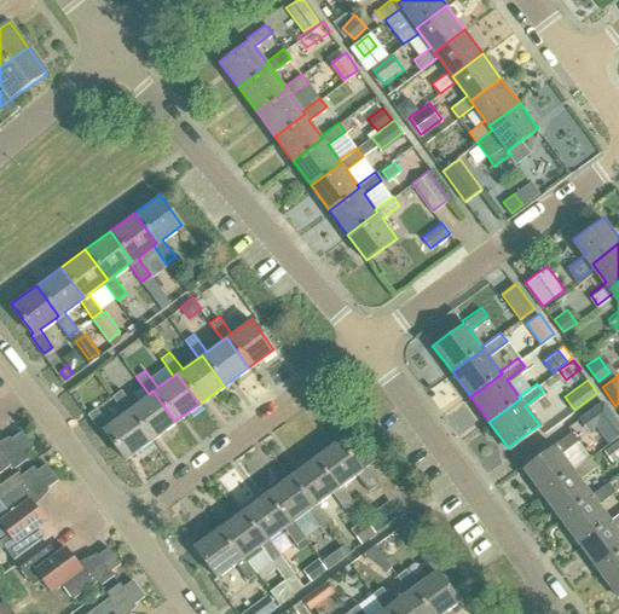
[(150,439),(174,421),(152,391),(149,394),(133,405),(120,388),(111,394),(123,412),(128,409),(150,439)]
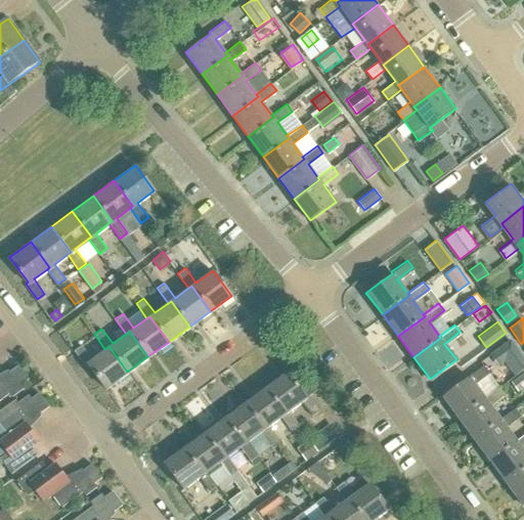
[(497,362),(517,348),(510,337),(489,351),(497,362)]
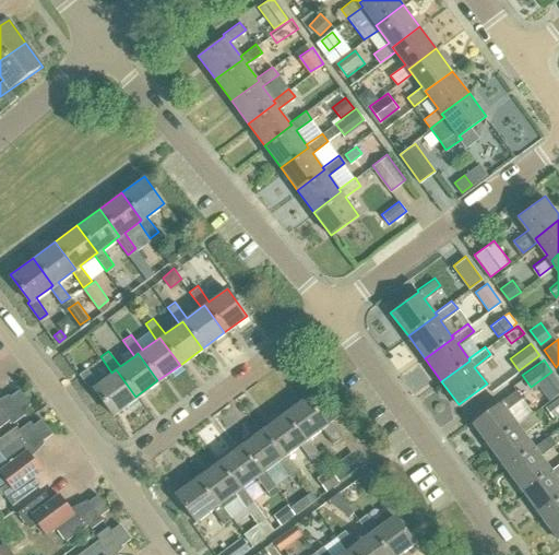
[(113,414),(135,397),(116,369),(111,373),(98,382),(86,367),(79,373),(91,389),(93,387),(113,414)]
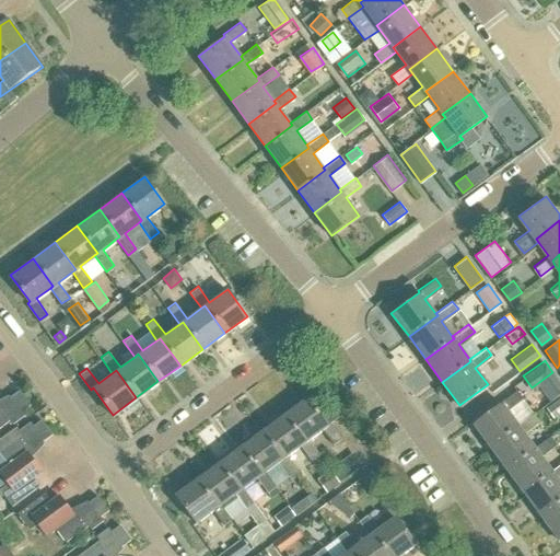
[(22,410),(31,404),(20,389),(0,403),(0,426),(10,419),(13,424),(25,414),(22,410)]
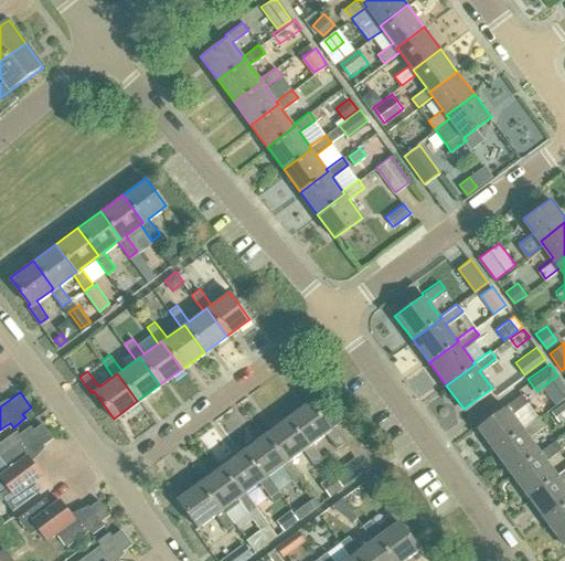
[(477,426),(494,451),(523,430),(521,427),(510,413),(526,401),(521,392),(503,404),(504,406),(477,426)]
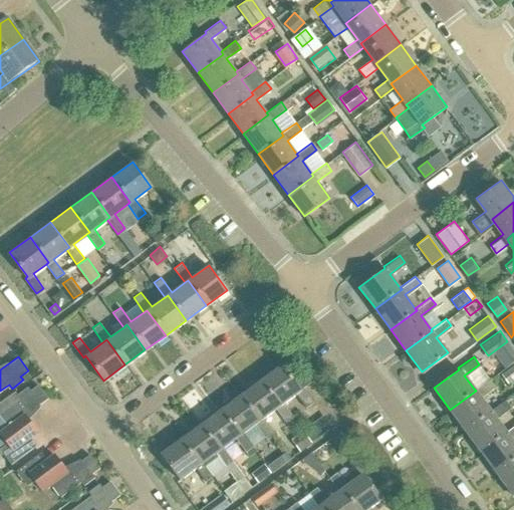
[(282,363),(261,379),(280,405),(283,402),(295,393),(305,406),(313,401),(303,387),(314,378),(307,369),(293,379),(282,363)]
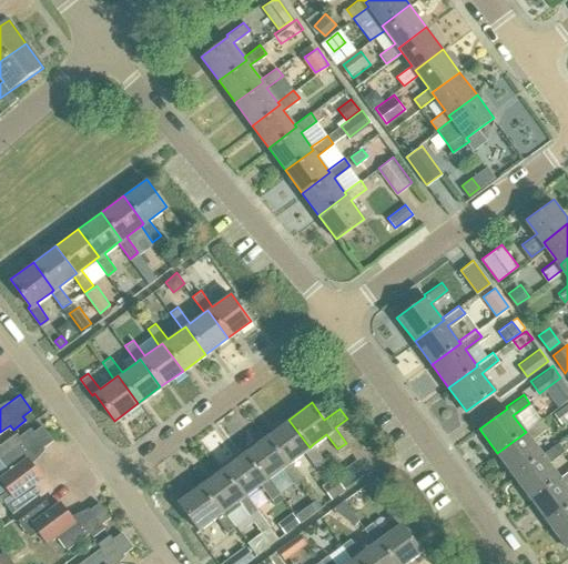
[(567,403),(567,402),(554,412),(561,422),(567,416),(567,403)]
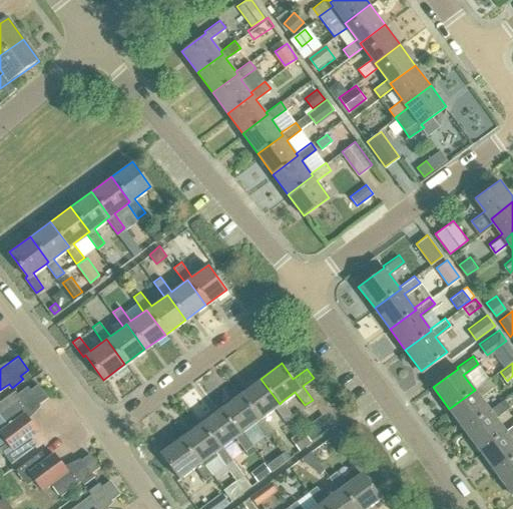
[(488,377),(473,388),(475,390),(449,409),(464,430),(490,410),(489,409),(479,395),(493,384),(488,377)]
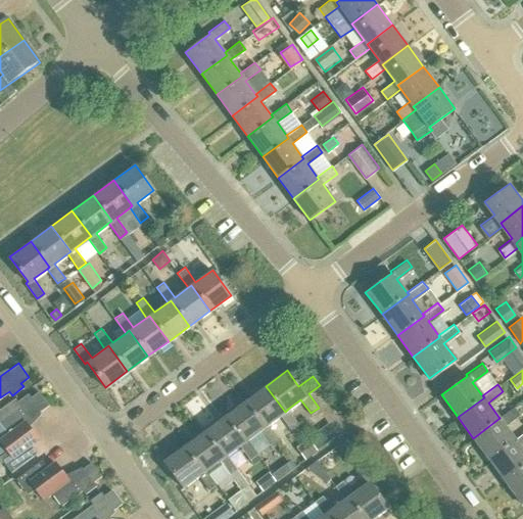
[(298,423),(288,409),(285,412),(266,386),(245,400),(265,426),(268,424),(281,415),(290,428),(298,423)]
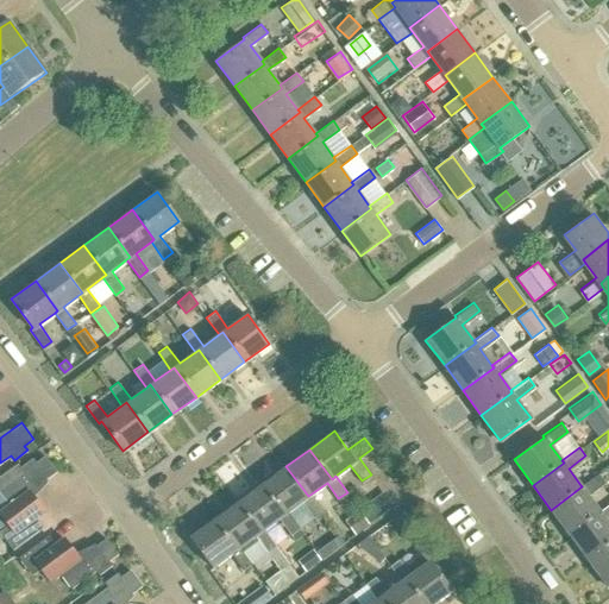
[(57,471),(45,455),(36,461),(33,458),(0,482),(0,491),(10,504),(0,511),(0,513),(12,529),(2,535),(13,549),(43,527),(36,517),(45,511),(30,491),(57,471)]
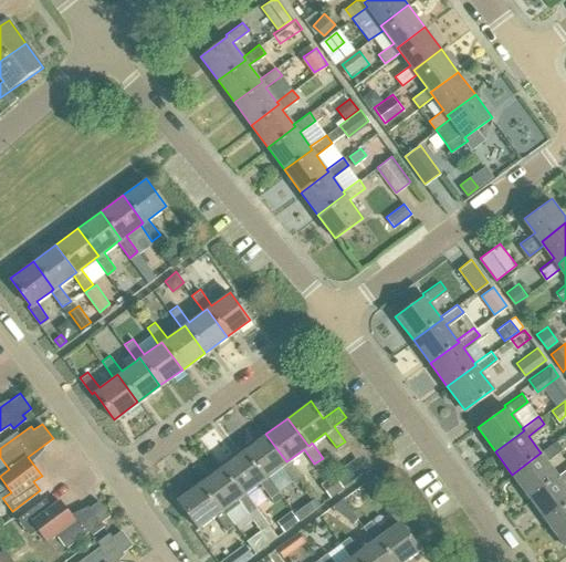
[(301,475),(290,459),(286,461),(265,434),(244,450),(264,478),(268,476),(282,466),(292,480),(301,475)]
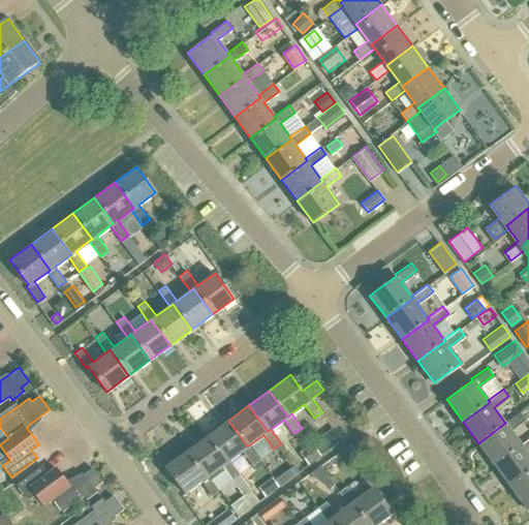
[(519,410),(504,422),(505,423),(478,443),(494,464),(521,444),(520,442),(509,429),(525,418),(519,410)]
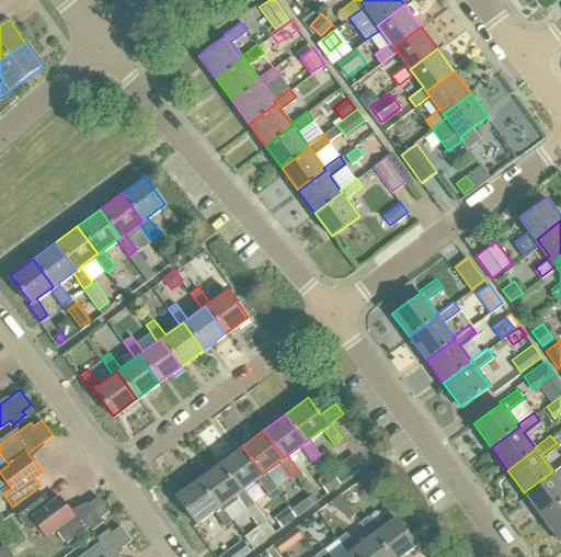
[(242,446),(220,463),(240,490),(243,488),(258,477),(272,496),(279,490),(276,486),(265,472),(262,474),(242,446)]
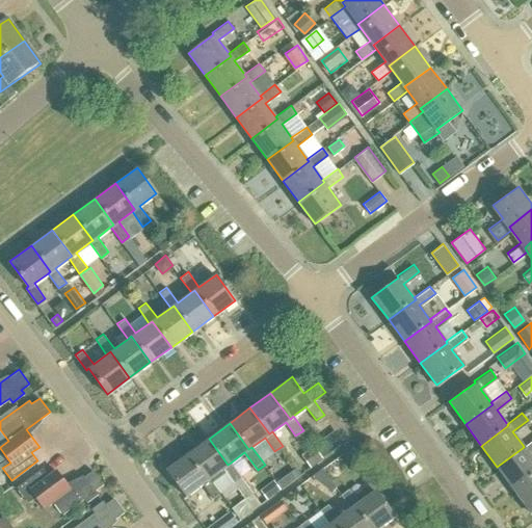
[(344,440),(336,428),(314,444),(323,455),(344,440)]
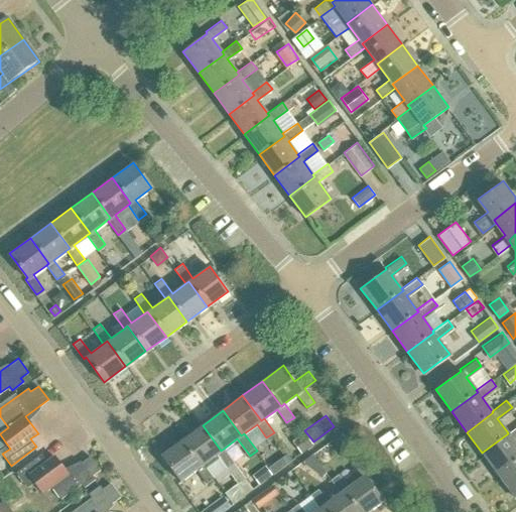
[(515,424),(507,431),(508,433),(482,453),(498,475),(515,461),(515,443),(513,439),(515,436),(515,424)]
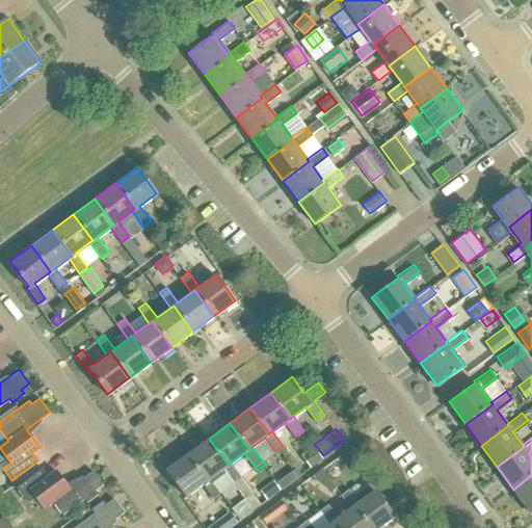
[(241,476),(231,463),(228,465),(209,439),(188,453),(207,480),(210,478),(223,468),(233,482),(241,476)]
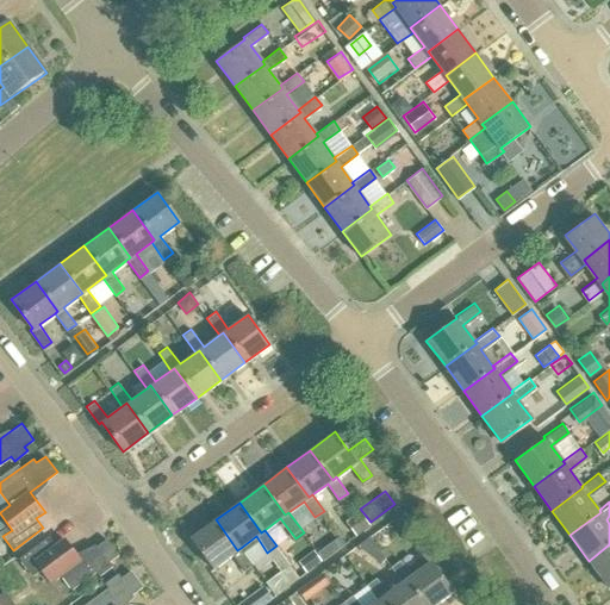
[(356,534),(371,523),(360,510),(346,521),(356,534)]
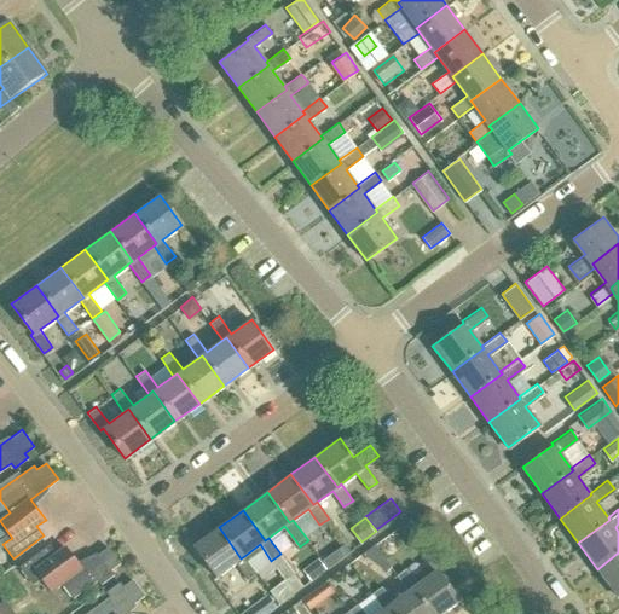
[(414,522),(401,529),(409,543),(422,536),(414,522)]
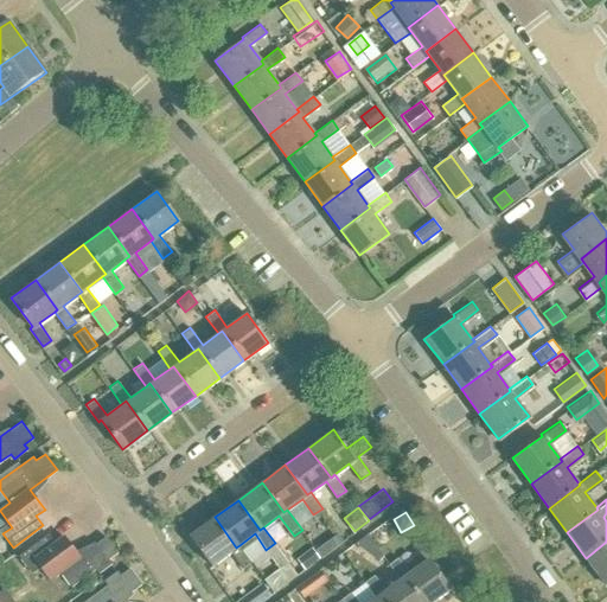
[(215,517),(190,536),(212,565),(224,581),(242,567),(251,561),(240,545),(236,548),(215,517)]
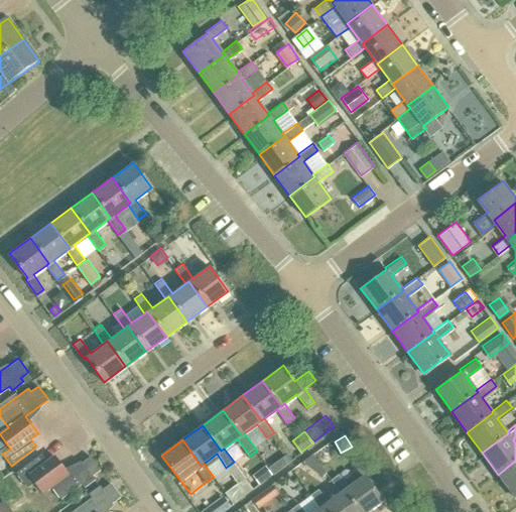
[(288,451),(270,465),(275,471),(293,458),(288,451)]
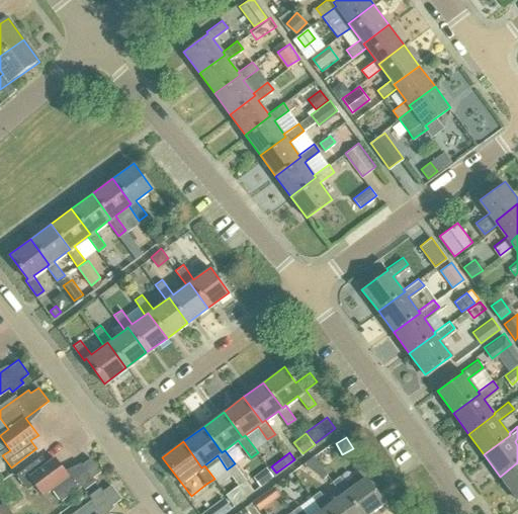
[(93,477),(100,470),(90,457),(68,475),(55,457),(47,462),(41,455),(16,474),(24,486),(32,480),(42,494),(52,488),(61,500),(81,485),(84,489),(95,480),(93,477)]
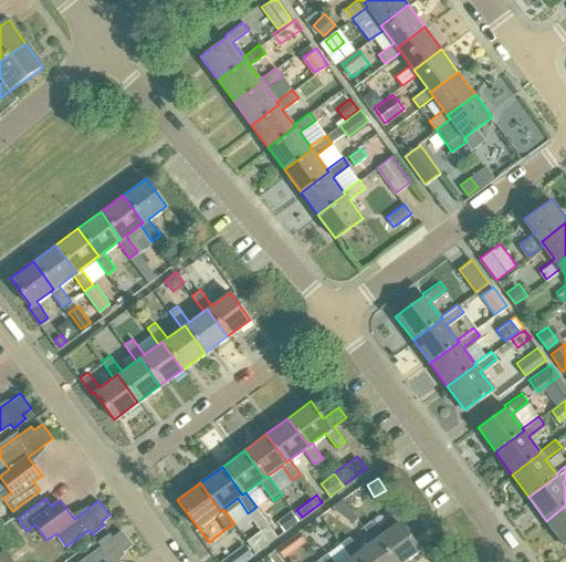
[(565,506),(546,521),(564,544),(565,542),(565,506)]
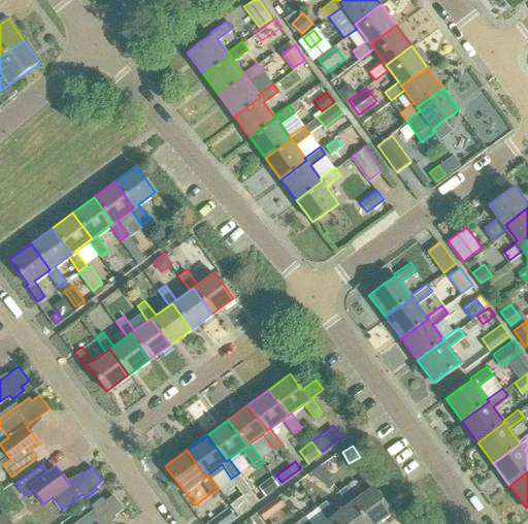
[(272,475),(259,484),(266,493),(278,483),(272,475)]
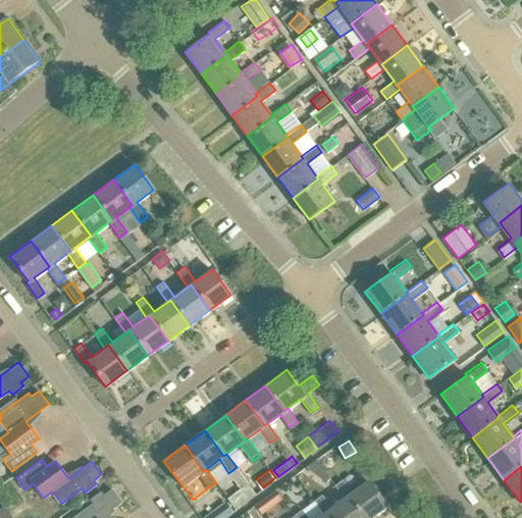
[(363,517),(369,517),(386,506),(368,479),(352,491),(342,478),(333,484),(344,498),(347,496),(363,517)]
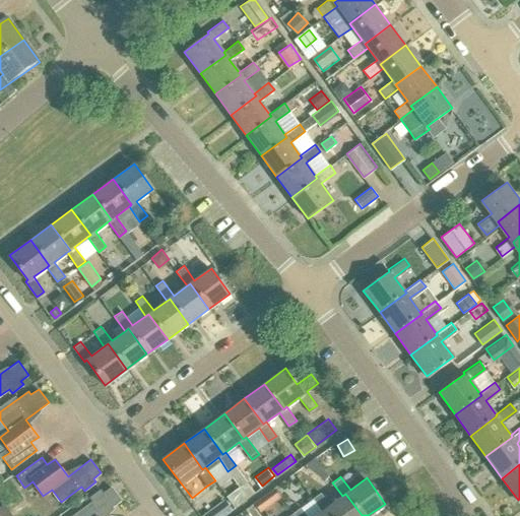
[(246,477),(236,486),(245,498),(255,491),(246,477)]
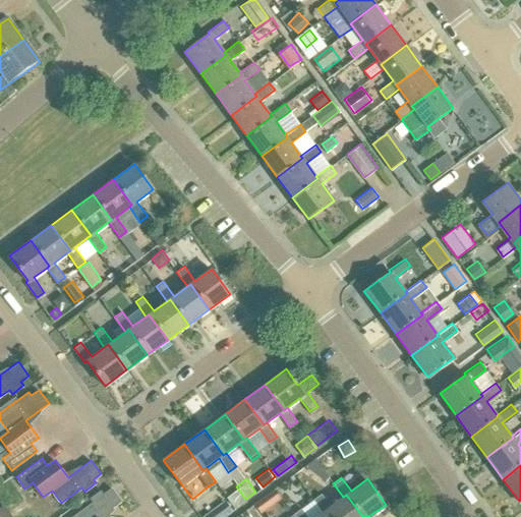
[(99,516),(121,501),(112,487),(104,493),(101,490),(91,498),(89,496),(69,509),(74,515),(71,516),(99,516)]
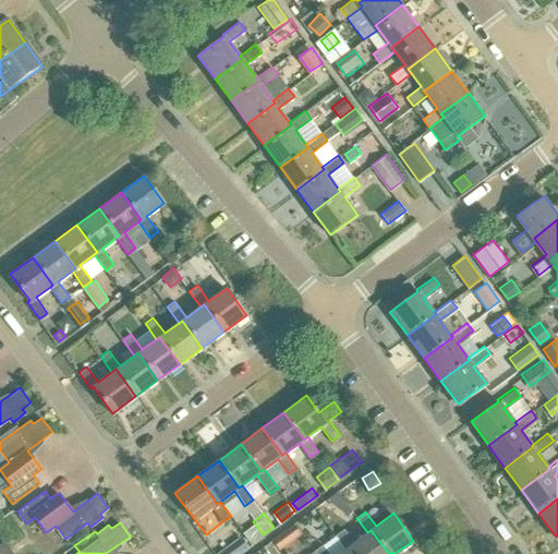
[(354,553),(388,553),(371,530),(367,532),(354,542),(343,528),(335,533),(346,549),(349,546),(354,553)]
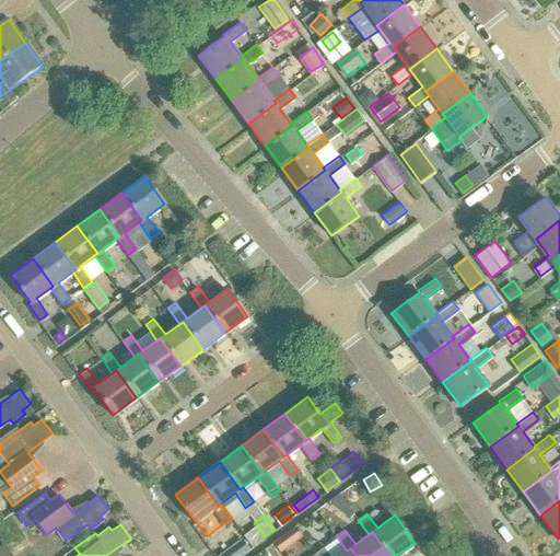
[(284,532),(273,541),(280,549),(291,542),(284,532)]
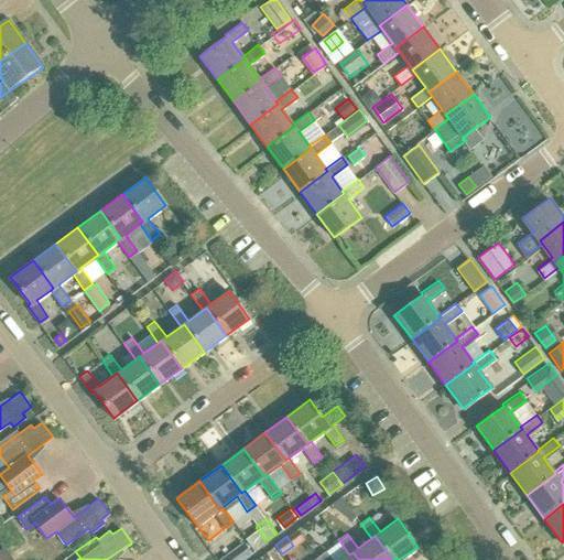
[(219,559),(240,559),(251,551),(243,541),(219,559)]
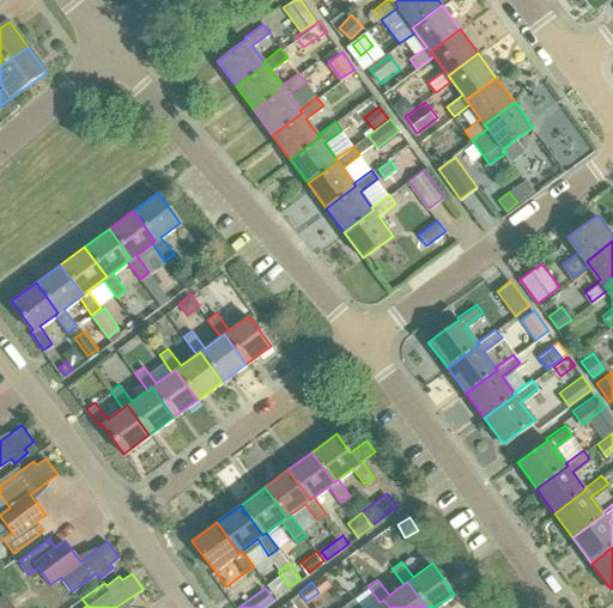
[(278,607),(297,607),(290,597),(278,607)]
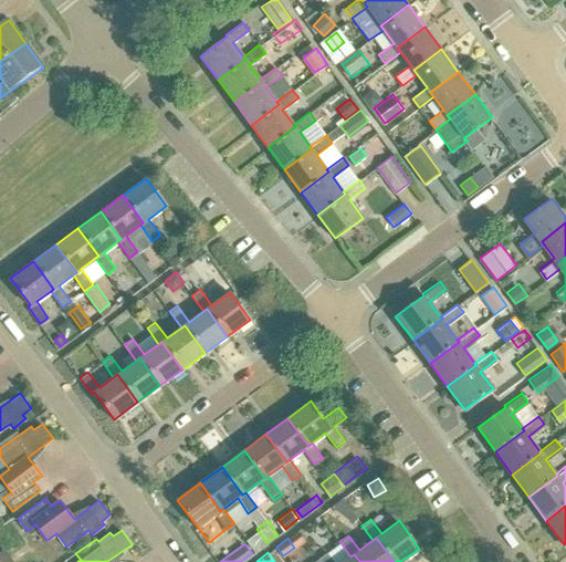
[(359,561),(354,554),(350,557),(343,561),(334,561),(326,552),(318,558),(321,561),(359,561)]
